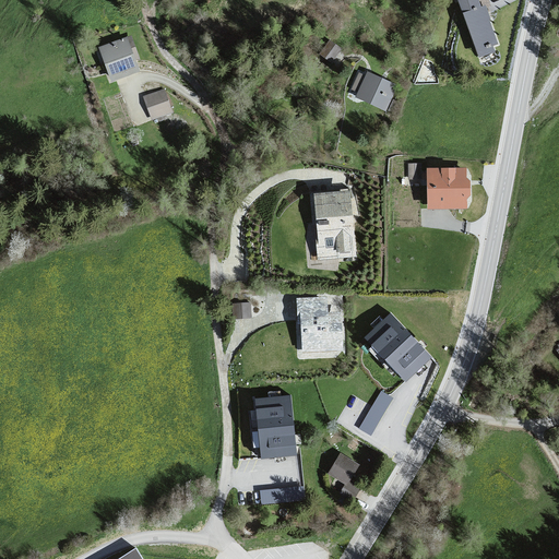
[(459,0),(482,62),(502,55),(479,0),(459,0)]
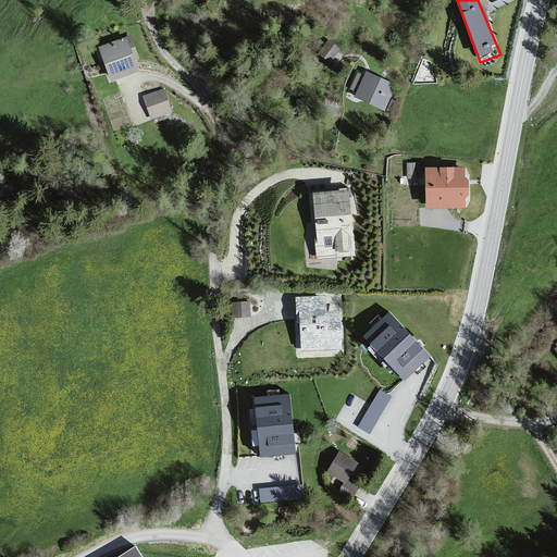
[(128,36),(100,47),(113,78),(139,64),(128,36)]
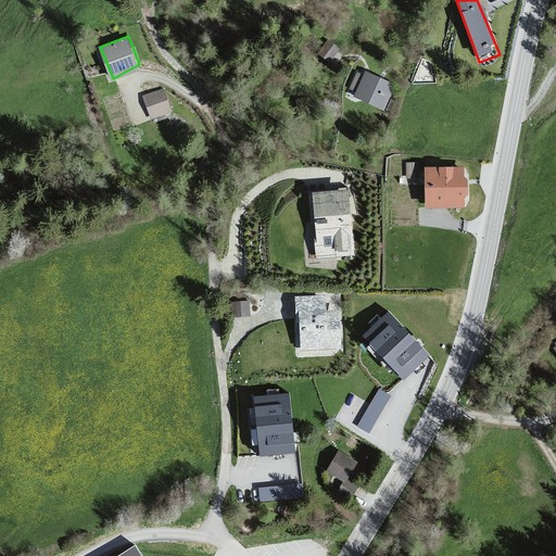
[(329,38),(318,51),(331,61),(341,47),(329,38)]
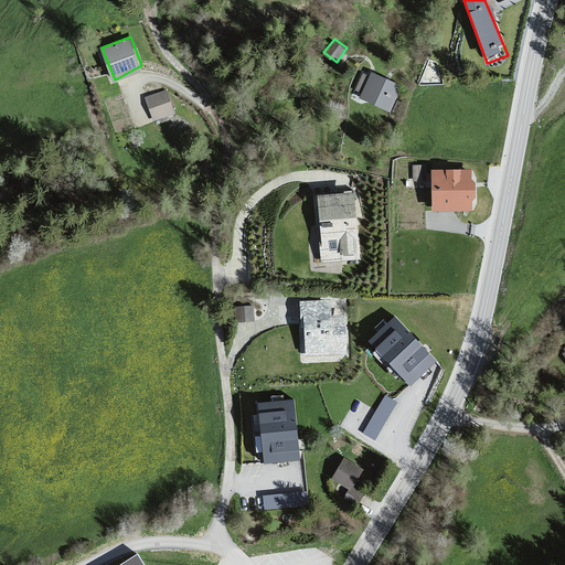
[(372,74),(360,100),(390,114),(401,89),(372,74)]
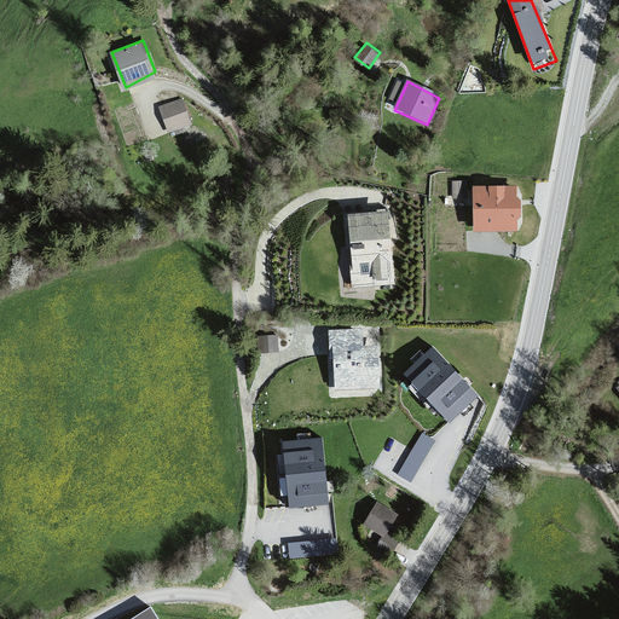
[(183,100),(156,108),(166,134),(191,128),(183,100)]
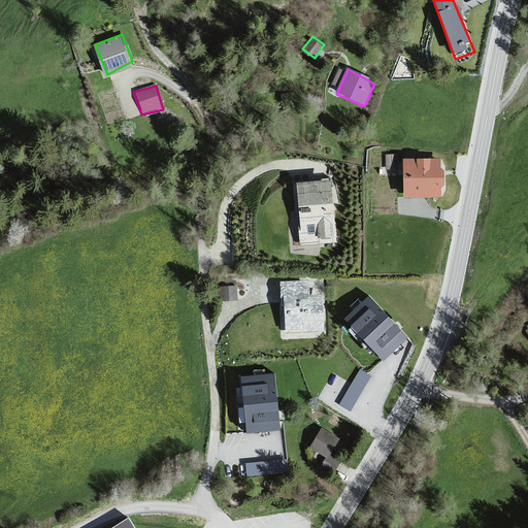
[(387,153),(388,166),(399,166),(399,153),(387,153)]
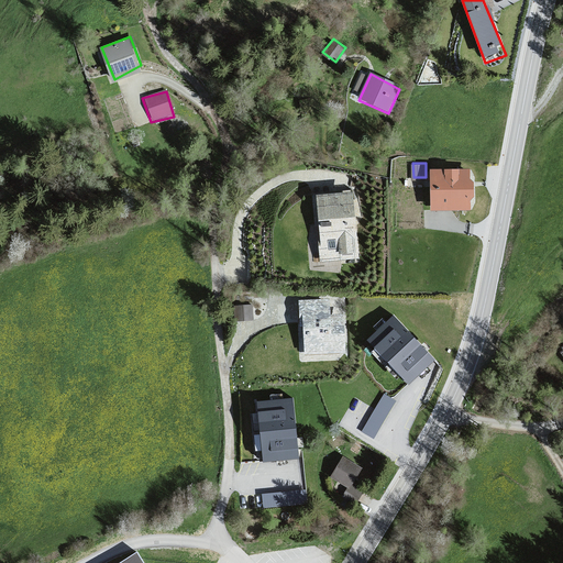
[(433,172),(434,210),(473,210),(471,170),(433,172)]
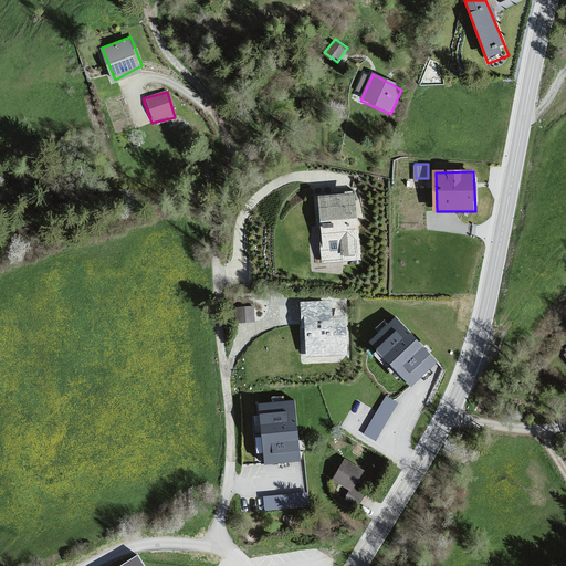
[(354,194),(318,196),(324,260),(358,257),(354,194)]
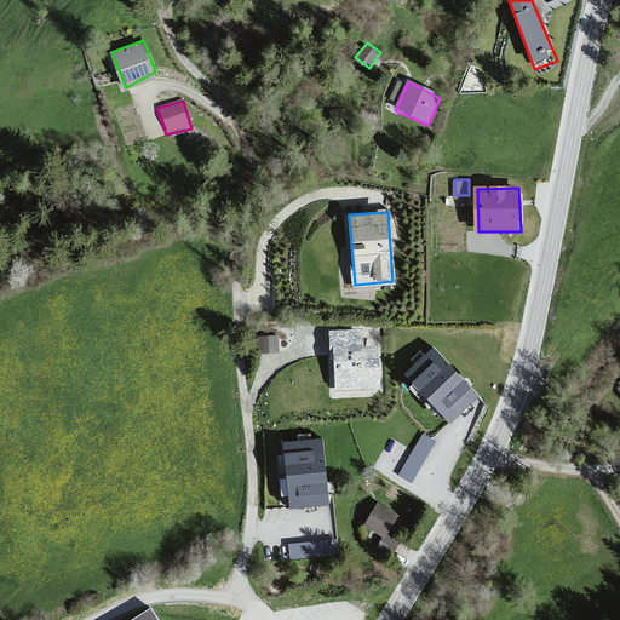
[(362,329),(329,332),(334,391),(383,390),(378,346),(368,346),(362,329)]
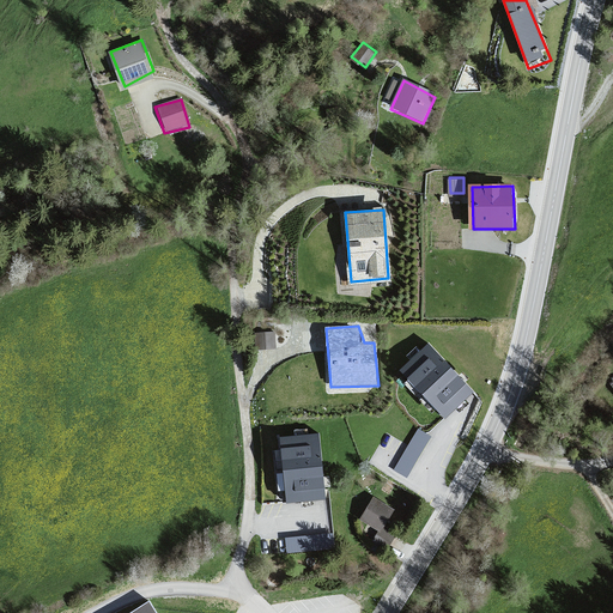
[(258,346),(277,345),(275,329),(256,329),(258,346)]
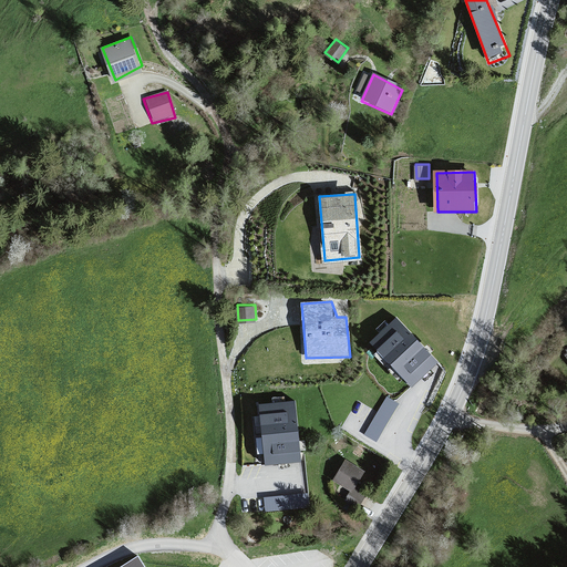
[(397,318),(371,342),(411,384),(436,361),(397,318)]
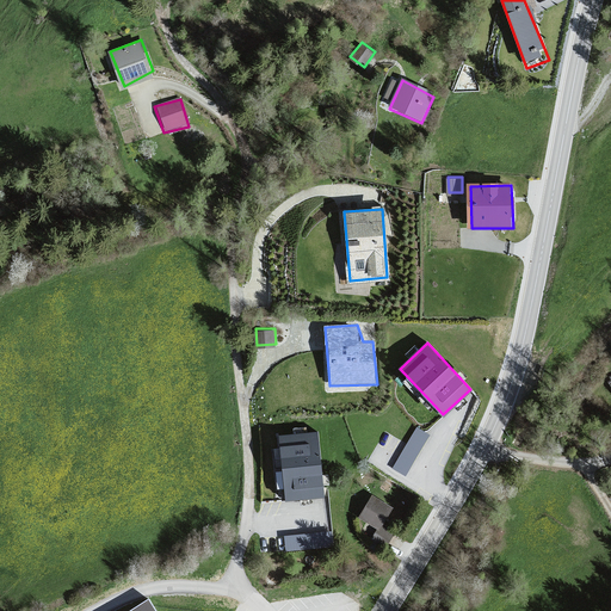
[(407,474),(431,432),(418,425),(394,466),(407,474)]
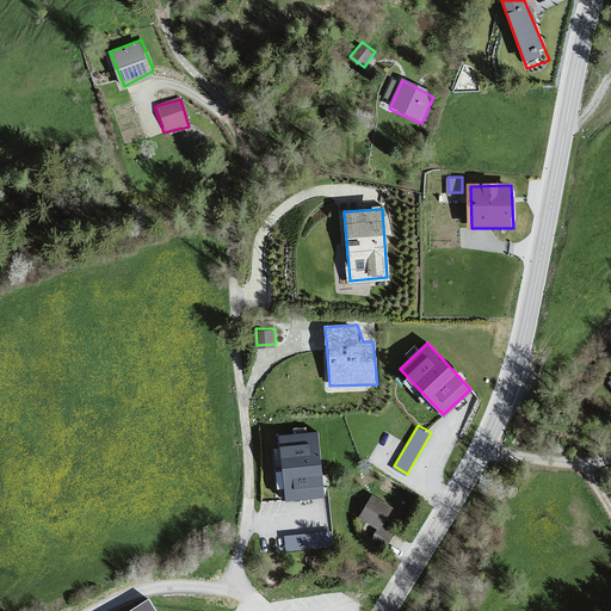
[(318,432),(281,436),(287,500),(323,497),(318,432)]
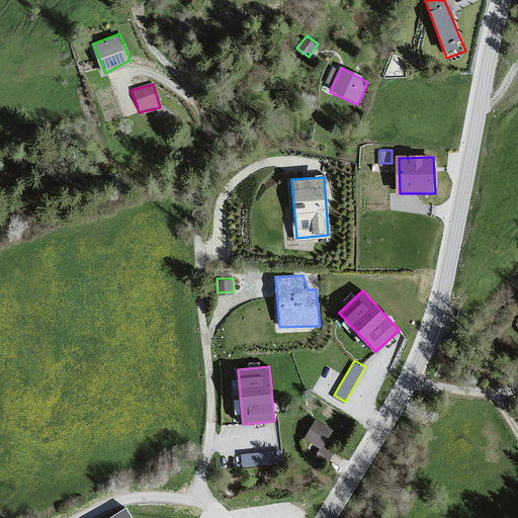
[(316,420),(305,438),(322,448),(325,443),(333,430),(316,420)]
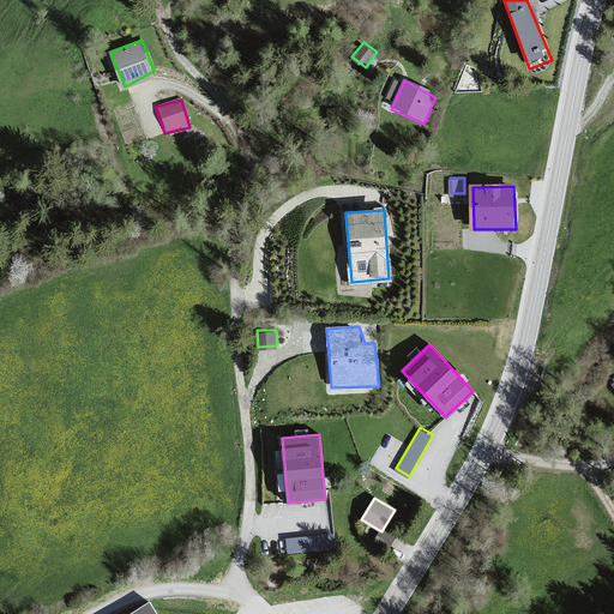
[(385,525),(381,531),(375,541),(389,548),(397,533),(385,525)]
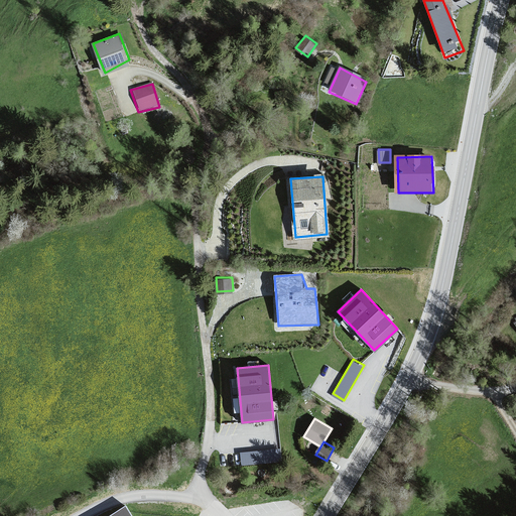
[(279,447),(241,448),(242,463),(280,461),(279,447)]
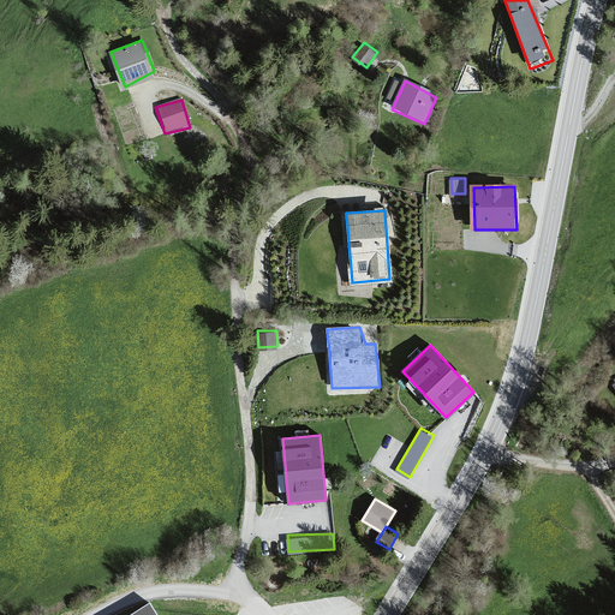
[(157,614),(151,603),(131,614),(157,614)]
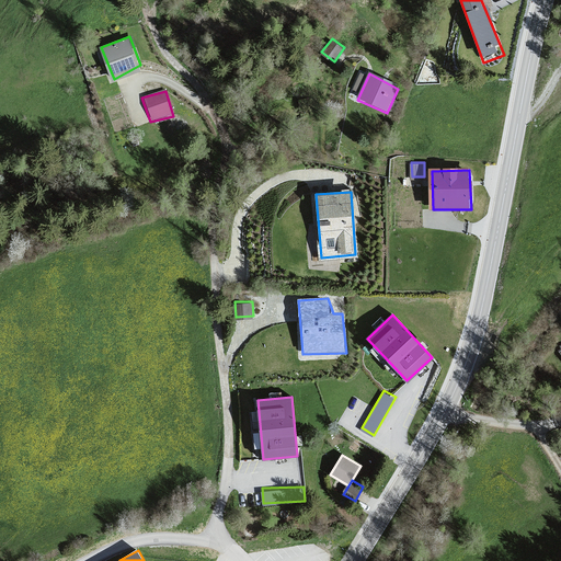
All buildings are outlined.
